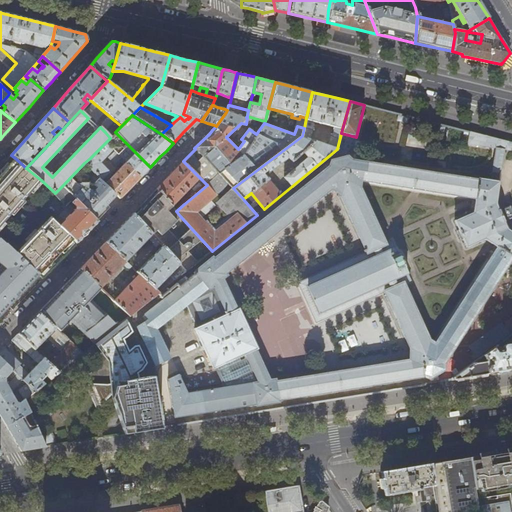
[(115,132),(121,126),(115,121),(105,132),(110,138),(115,132)]
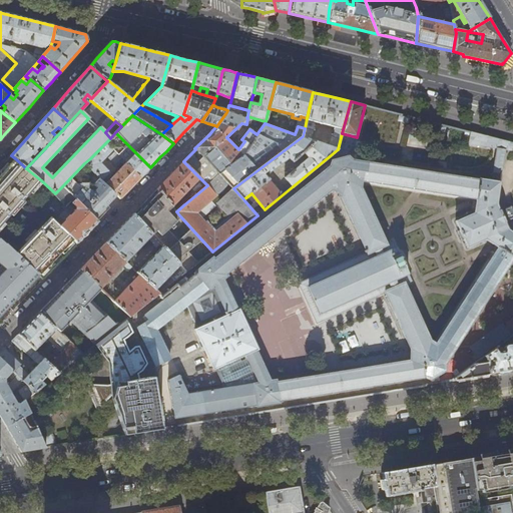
[(128,145),(115,132),(110,138),(106,142),(114,149),(115,151),(123,159),(128,155),(124,150),(128,145)]
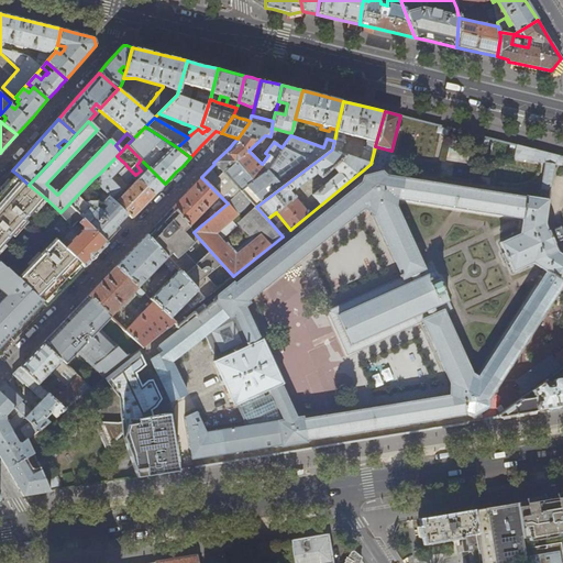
[(561,164),(562,157),(552,154),(517,145),(514,157),(561,164)]
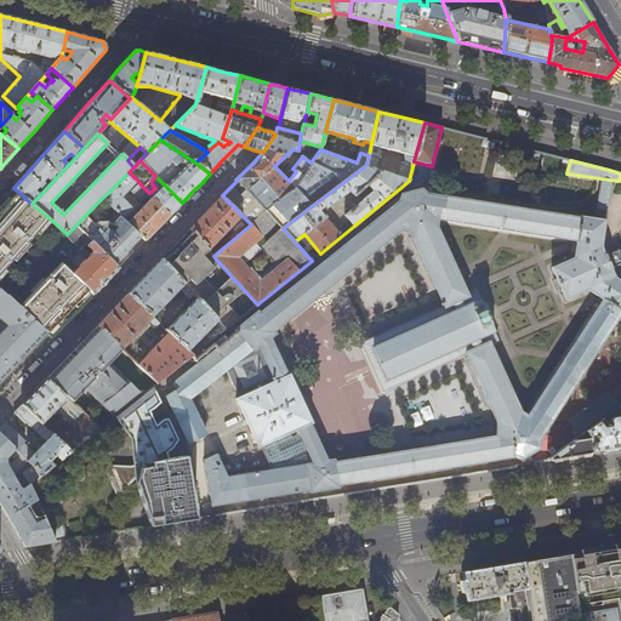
[(121,198),(138,181),(129,172),(109,192),(113,195),(107,201),(124,218),(132,210),(121,198)]
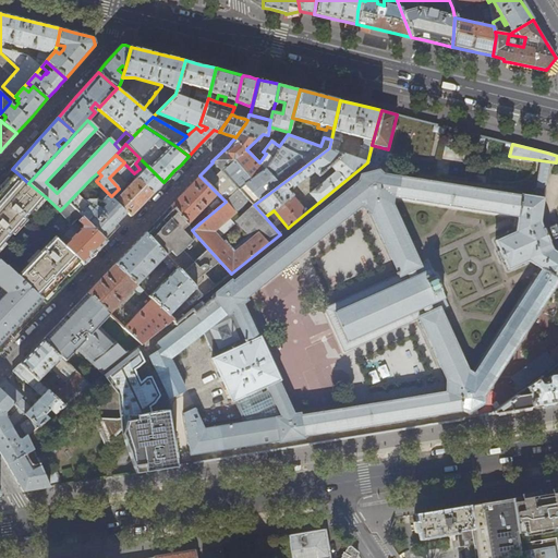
[(136,176),(134,173),(125,165),(118,172),(128,181),(132,177),(135,179),(114,201),(131,217),(141,206),(146,201),(154,193),(136,176)]
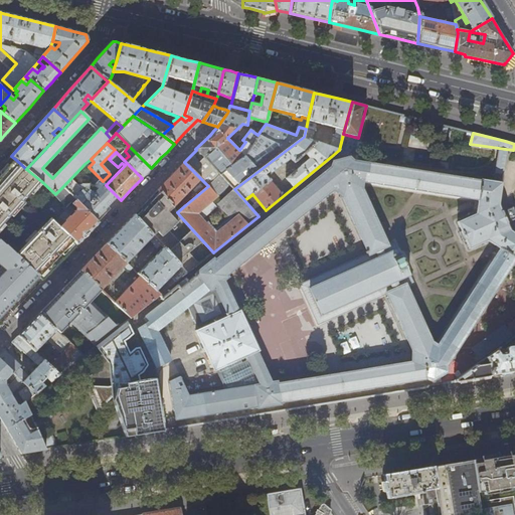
[(128,160),(126,162),(142,178),(145,174),(151,168),(137,154),(129,161),(128,160)]
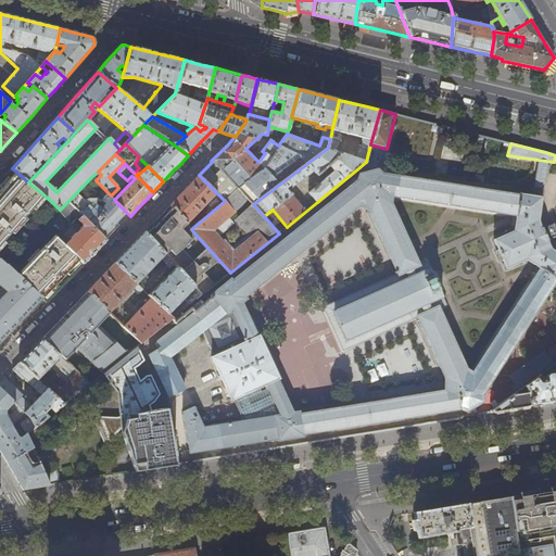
[(244,419),(205,427),(194,406),(184,413),(189,454),(279,439),(279,440),(278,440),(278,441),(280,441),(280,440),(301,437),(301,438),(303,437),(303,436),(302,436),(302,434),(459,408),(466,412),(467,417),(487,414),(489,413),(481,402),(481,394),(555,281),(555,253),(552,250),(551,248),(550,248),(547,243),(548,243),(546,240),(555,235),(555,228),(554,224),(552,224),(553,225),(542,229),(541,227),(539,222),(538,219),(541,199),(542,199),(542,198),(543,190),(534,189),(533,197),(522,194),(520,193),(520,197),(382,175),(378,171),(359,175),(356,181),(267,253),(264,250),(229,278),(230,279),(229,280),(210,297),(211,298),(203,304),(201,301),(184,315),(186,318),(154,344),(160,351),(148,359),(171,400),(186,389),(169,358),(203,330),(215,355),(213,356),(213,355),(211,356),(212,357),(231,397),(230,399),(231,400),(234,399),(244,419)]
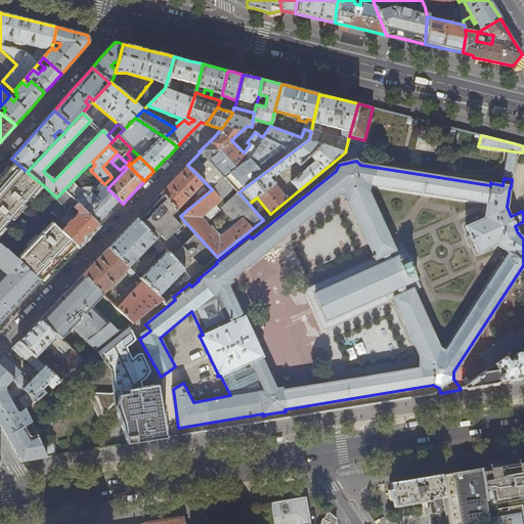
[(0,231),(42,184),(27,172),(15,162),(2,178),(0,179),(0,231)]
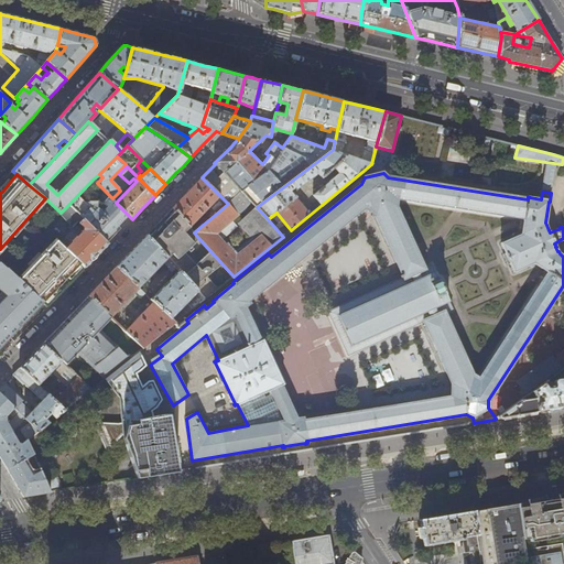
[(187,193),(173,208),(194,232),(203,225),(197,219),(208,207),(215,215),(228,204),(202,177),(187,193)]
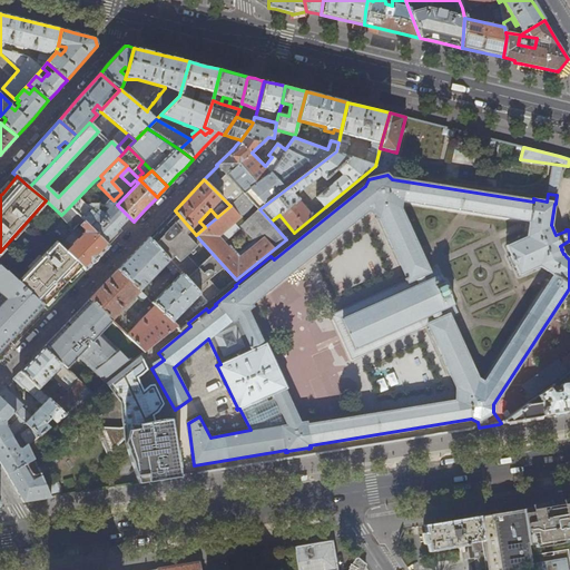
[(117,205),(114,200),(98,185),(94,182),(69,207),(109,247),(114,242),(127,227),(134,222),(117,205)]
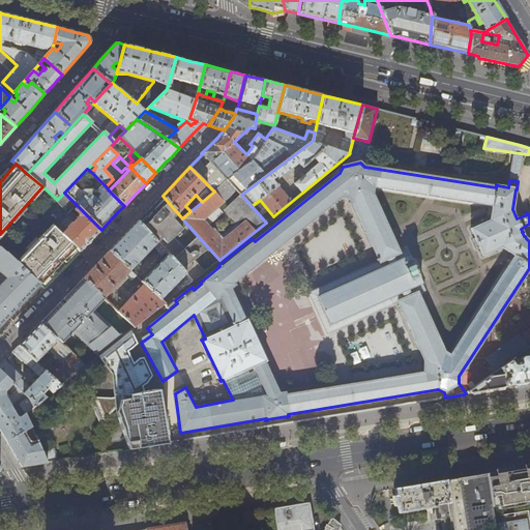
[(64,193),(57,200),(41,215),(53,226),(77,248),(80,252),(87,244),(101,230),(64,193)]
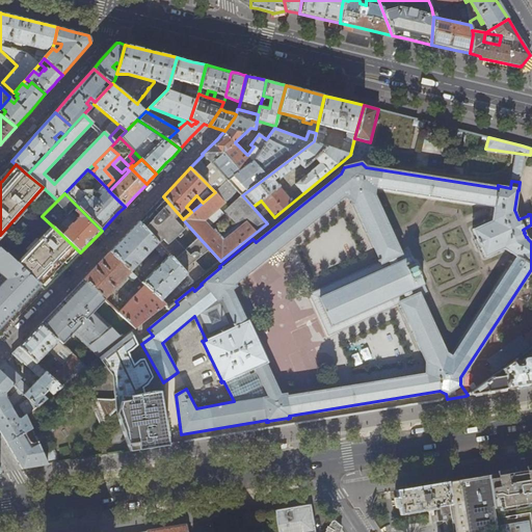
[(187,224),(183,219),(164,198),(159,204),(157,202),(150,210),(142,218),(138,222),(166,253),(168,256),(193,283),(220,261),(197,236),(185,248),(180,251),(169,240),(175,236),(187,224)]
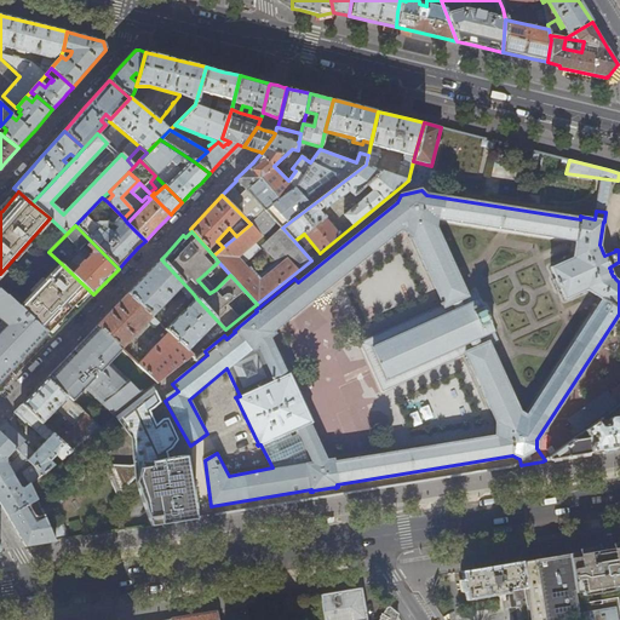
[(143,277),(128,293),(151,316),(179,288),(189,299),(194,294),(161,259),(147,274),(143,277)]
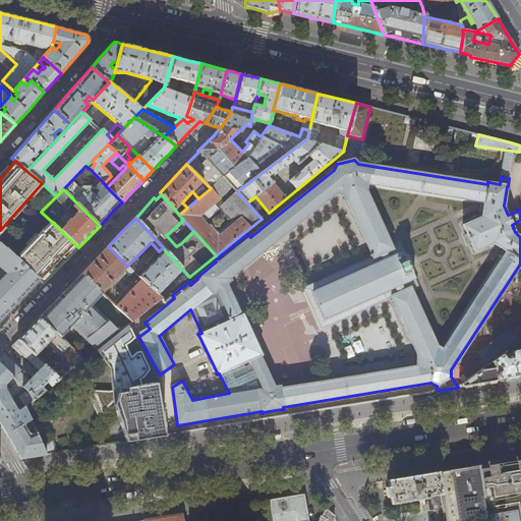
[(57,263),(75,244),(52,222),(17,257),(41,281),(57,263)]
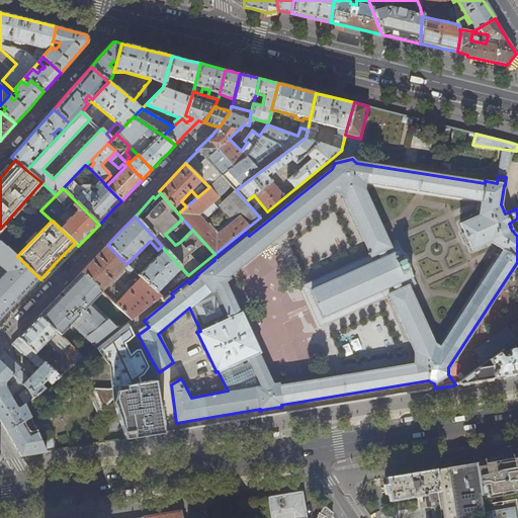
[(180,242),(170,230),(165,234),(175,245),(180,242)]
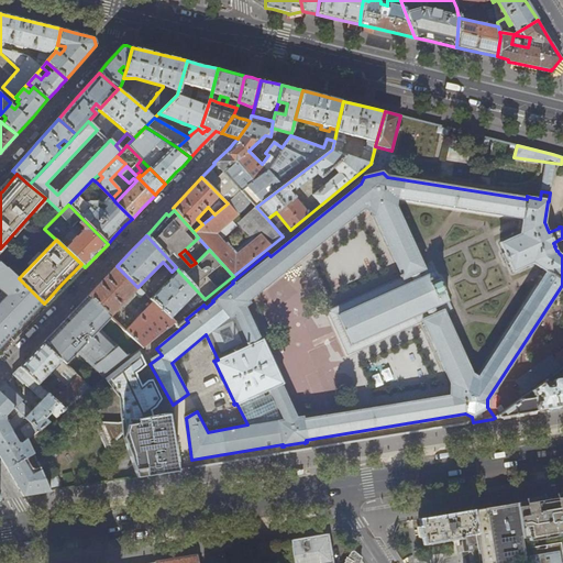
[(0,348),(23,324),(44,304),(19,278),(0,261),(0,348)]
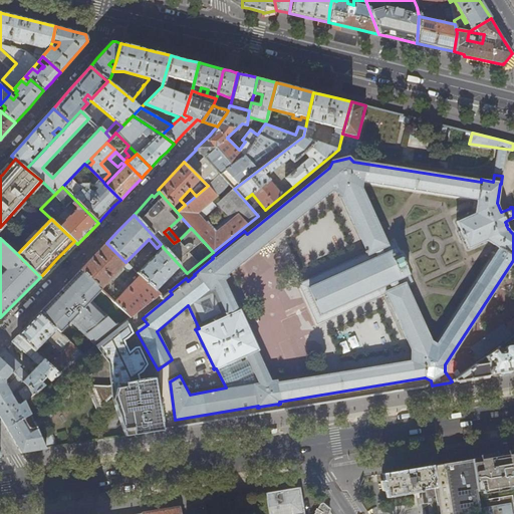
[(131,267),(125,262),(106,243),(92,257),(86,264),(80,270),(100,289),(123,265),(124,267),(127,270),(131,267)]
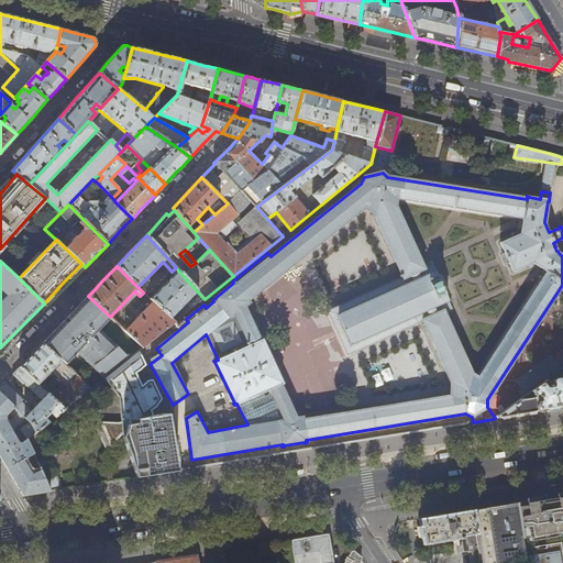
[(175,322),(205,299),(178,271),(151,299),(153,302),(175,322)]
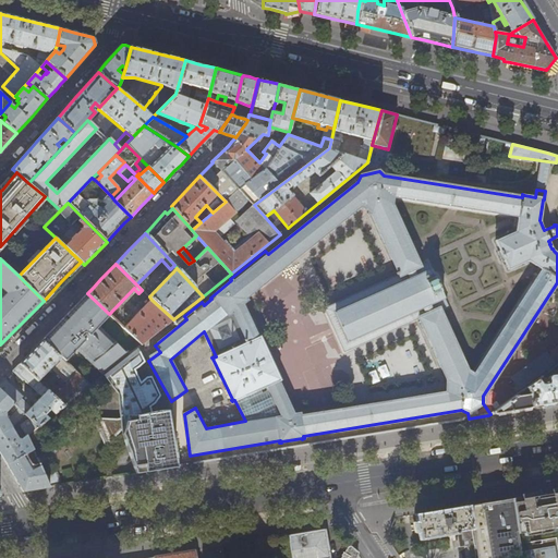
[(109,314),(87,293),(73,308),(65,316),(51,331),(43,340),(65,362),(76,350),(104,376),(107,374),(109,372),(112,368),(114,366),(129,355),(99,327),(110,315),(109,314)]
